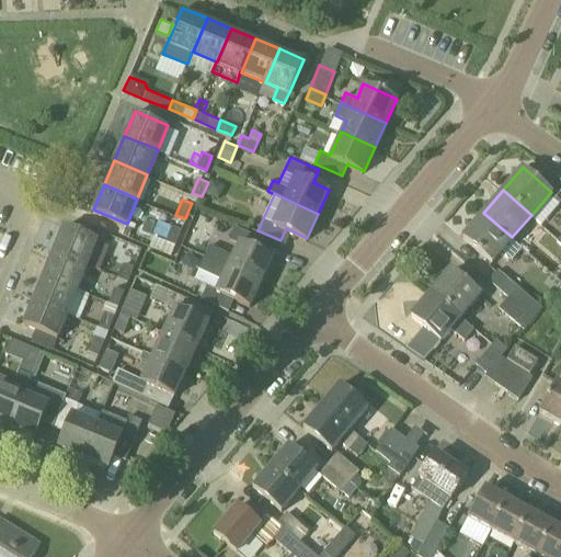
[(512,238),(512,237),(483,213),(464,236),(492,261),(500,252),(507,259),(513,258),(523,247),(512,238)]
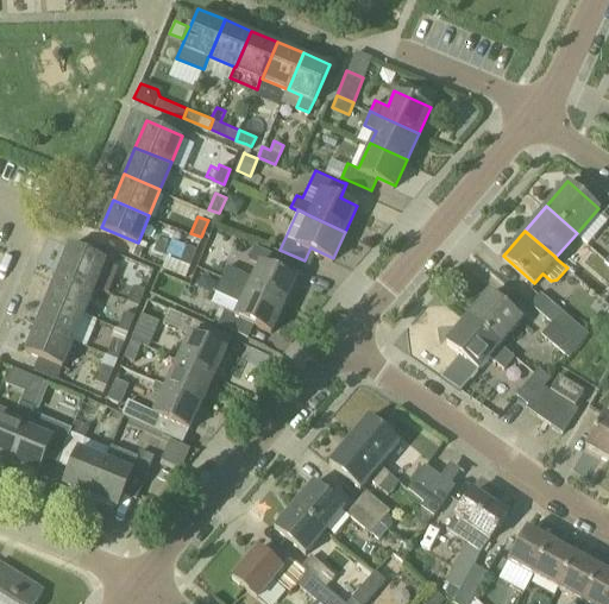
[(221,275),(284,304),(296,277),(280,269),(286,256),(256,241),(249,257),(261,262),(255,276),(227,263),(221,275)]
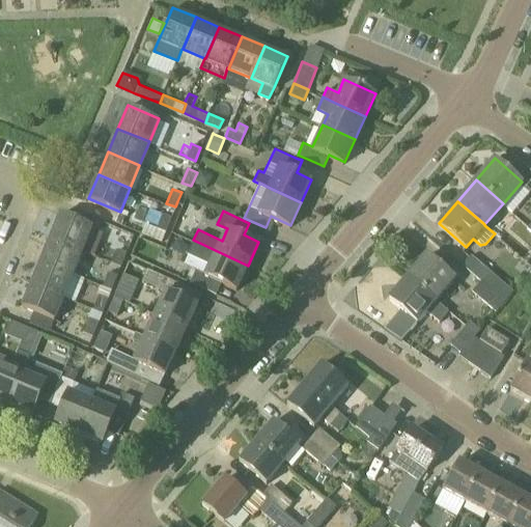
[(166,230),(172,216),(163,212),(157,226),(166,230)]
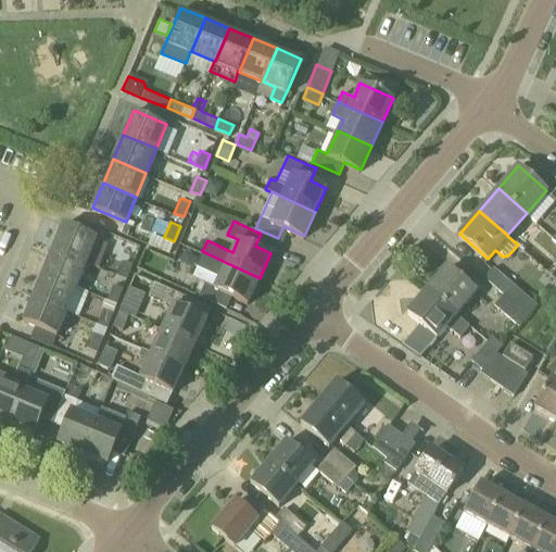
[(53,247),(87,261),(97,236),(64,223),(53,247)]
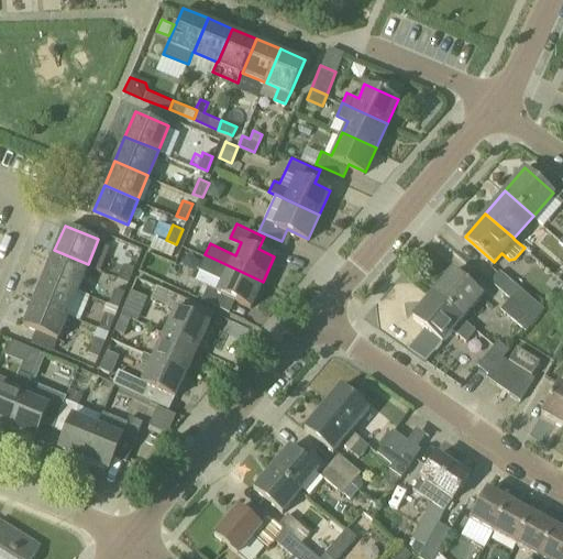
[(129,281),(134,265),(142,247),(129,241),(121,261),(124,262),(119,277),(129,281)]
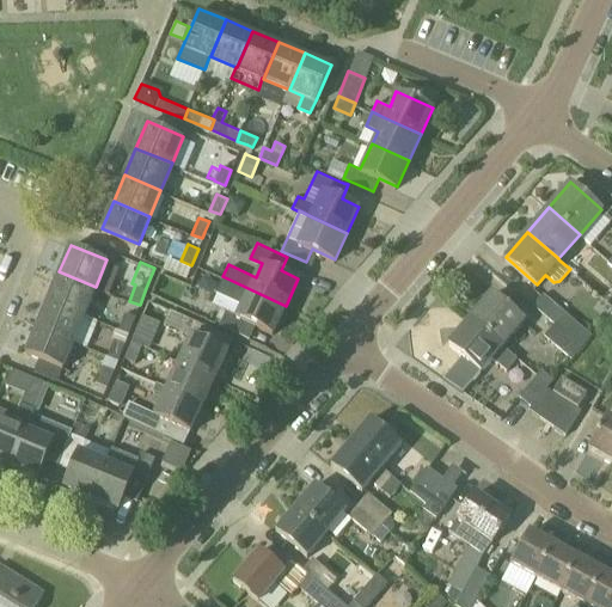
[(85,313),(96,287),(59,271),(48,298),(85,313)]
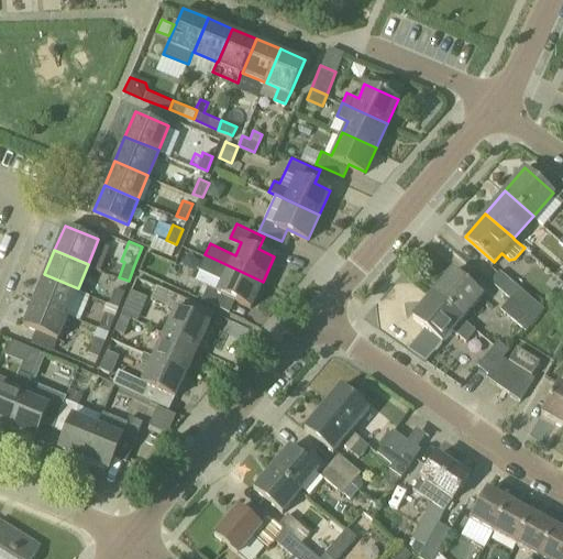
[(252,305),(263,282),(205,254),(199,269),(223,280),(219,289),(208,284),(202,297),(229,309),(235,297),(252,305)]
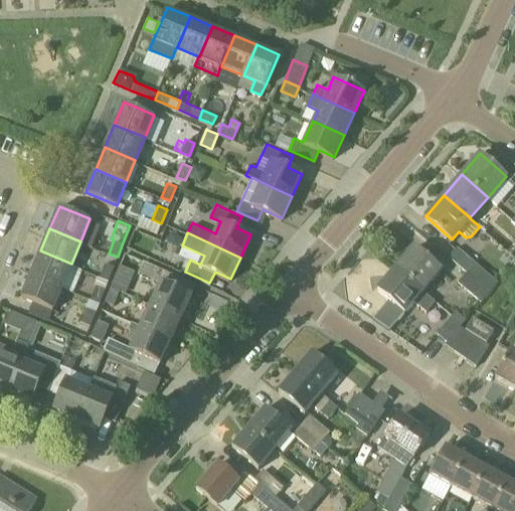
[(467,271),(490,290),(498,280),(458,245),(449,256),(467,271)]
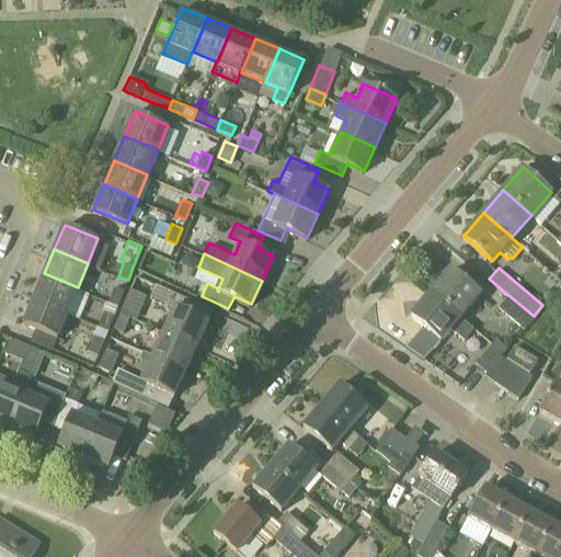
[(460,316),(480,293),(450,269),(431,291),(460,316)]
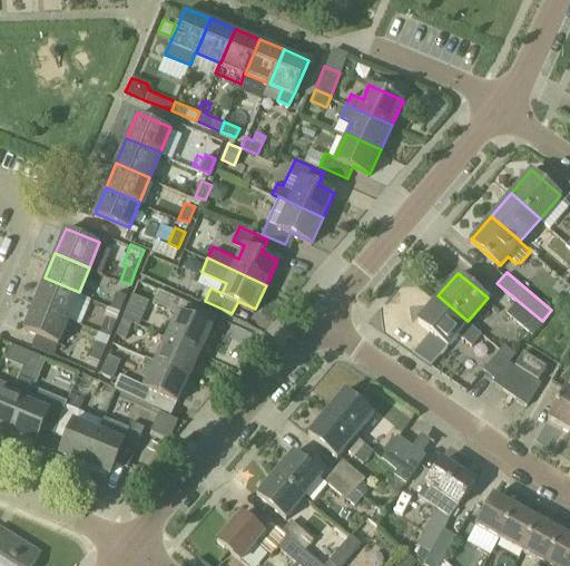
[(69,316),(79,292),(45,277),(35,303),(69,316)]
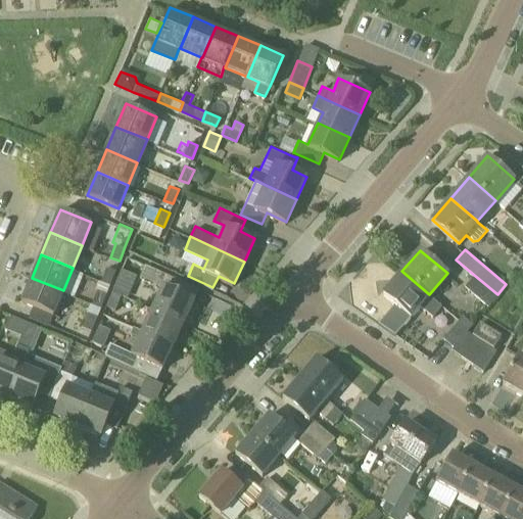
[(152,308),(184,322),(194,299),(199,288),(145,264),(140,276),(162,286),(152,308)]
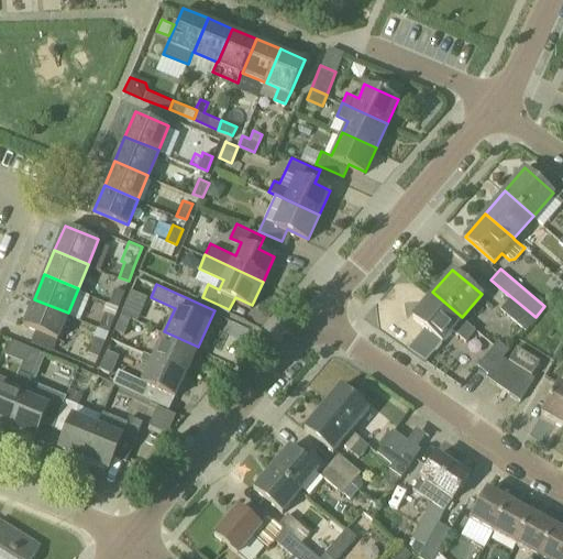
[(119,306),(125,291),(116,286),(109,302),(119,306)]
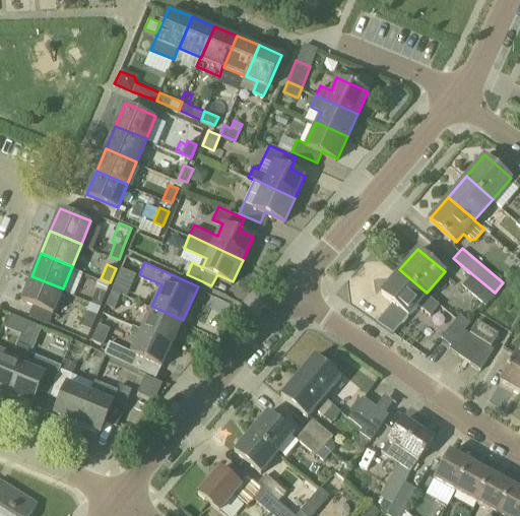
[(127,293),(137,271),(122,265),(113,285),(127,293)]
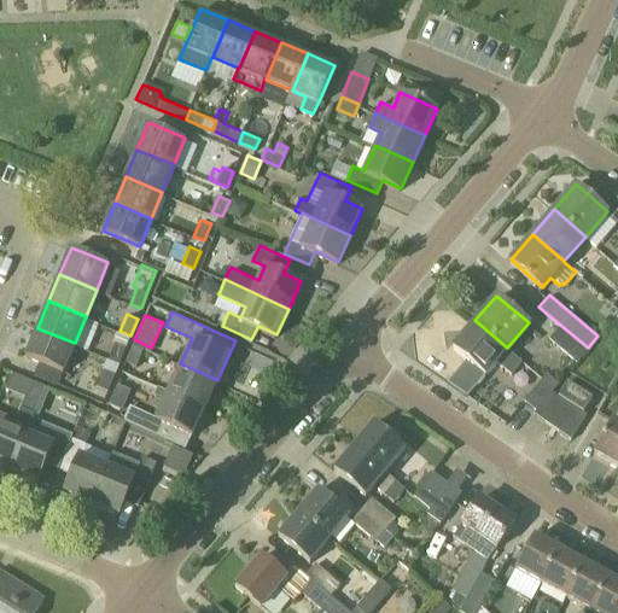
[(522,361),(507,348),(474,320),(454,346),(467,357),(458,368),(476,384),(496,360),(511,373),(522,361)]
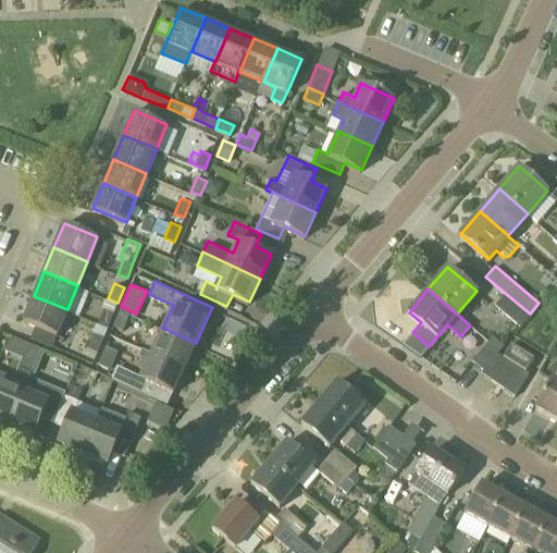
[(520,326),(530,314),(505,293),(495,304),(520,326)]
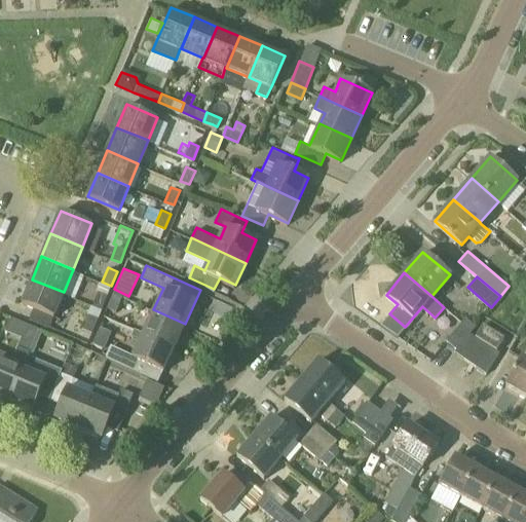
[(54,315),(64,292),(32,280),(23,302),(54,315)]
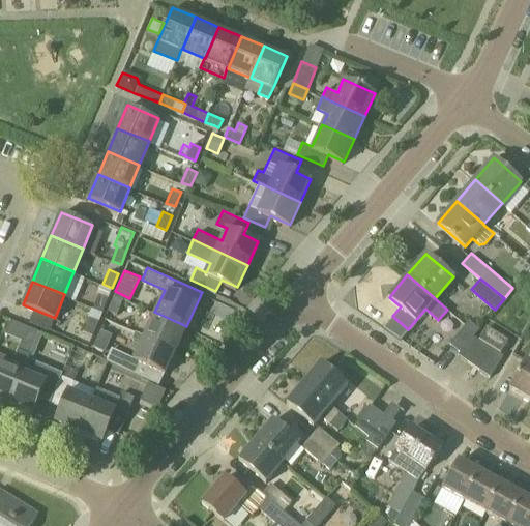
[(93,307),(102,311),(109,296),(99,292),(93,307)]
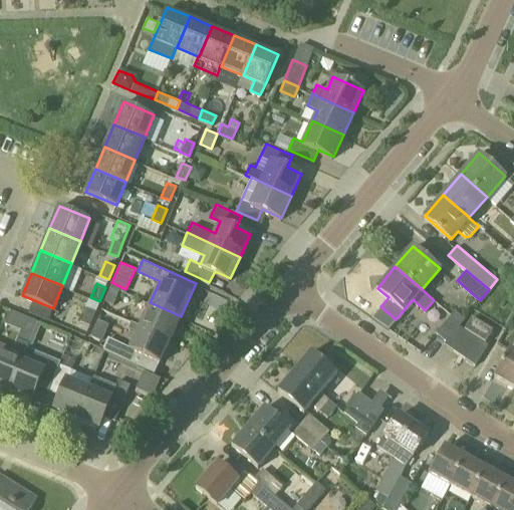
[(113,302),(119,288),(111,284),(105,299),(113,302)]
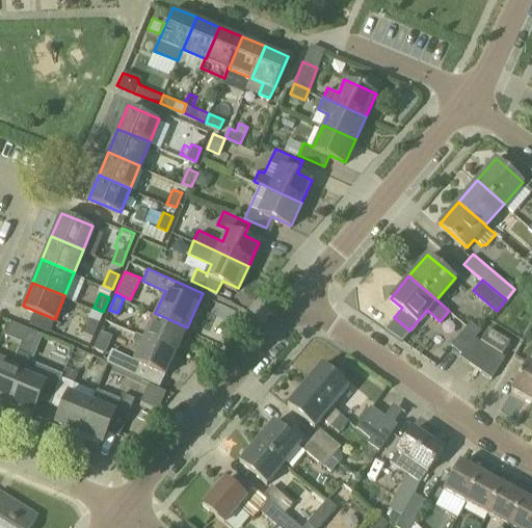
[(100,320),(103,312),(94,308),(90,317),(90,316),(84,331),(92,335),(100,320)]
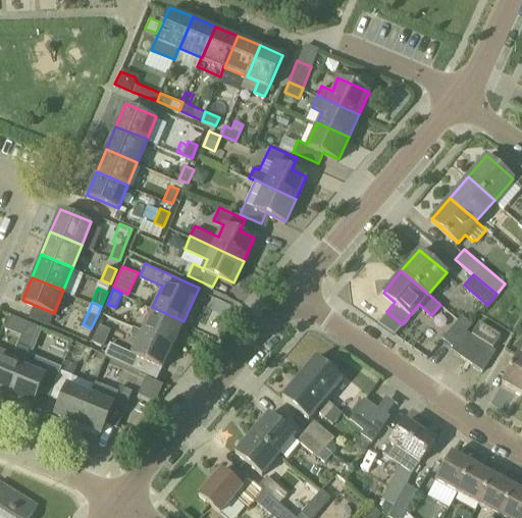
[(173,345),(184,321),(152,307),(143,328),(142,330),(173,345)]
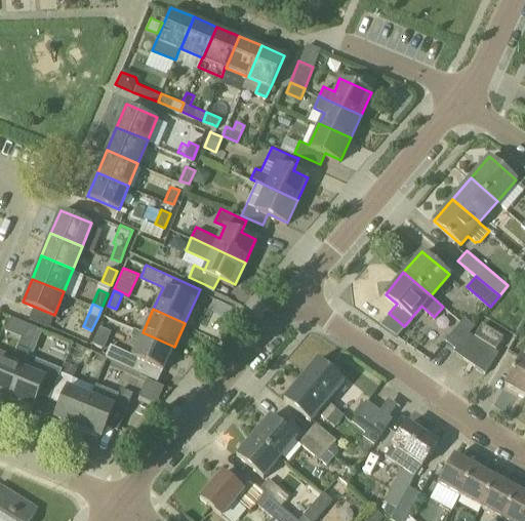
[(476,325),(466,316),(466,315),(446,337),(455,347),(470,331),(476,325)]
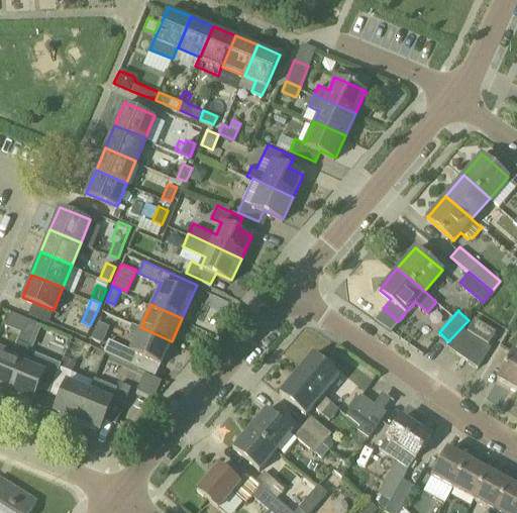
[(0,388),(9,392),(26,350),(28,344),(33,332),(37,322),(37,321),(15,311),(15,312),(11,311),(5,324),(21,330),(17,339),(13,349),(0,344),(0,388)]
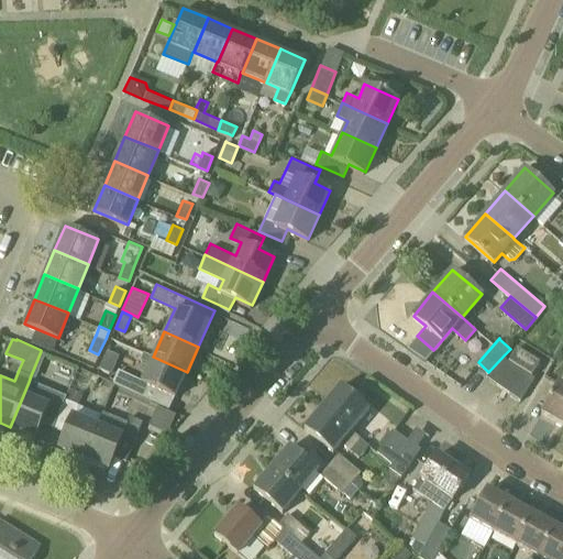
[(518,364),(532,373),(541,360),(517,346),(509,359),(518,364)]
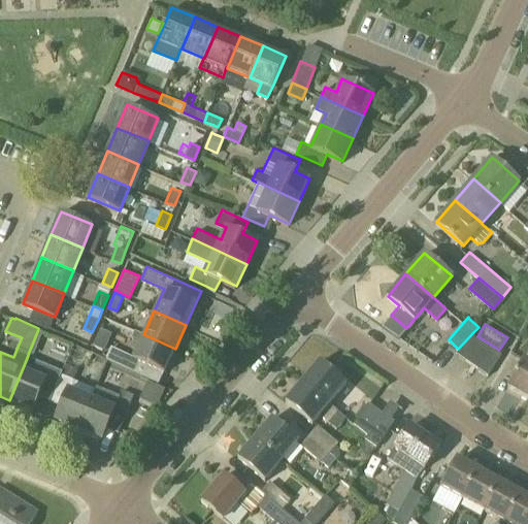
[(94,344),(105,348),(111,330),(100,326),(94,344)]
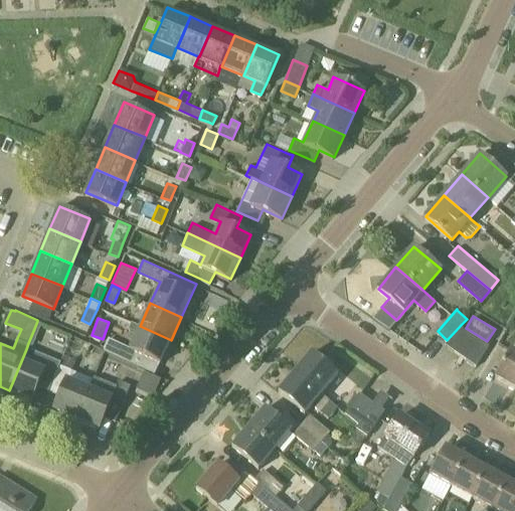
[(37,321),(33,331),(37,333),(38,330),(41,322),(37,321)]
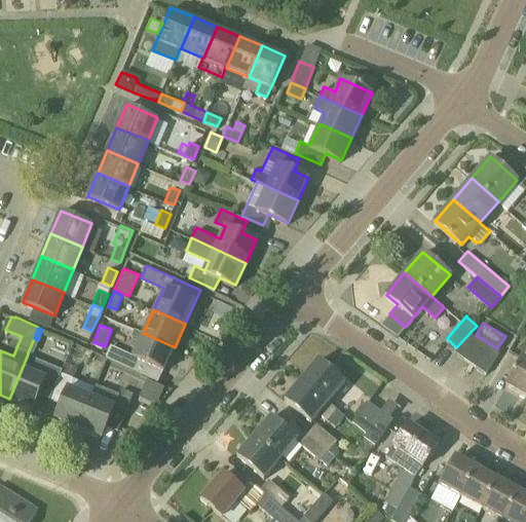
[(143,333),(144,331),(135,328),(132,335),(140,339),(133,353),(111,343),(106,356),(148,375),(158,380),(163,370),(175,347),(143,333)]
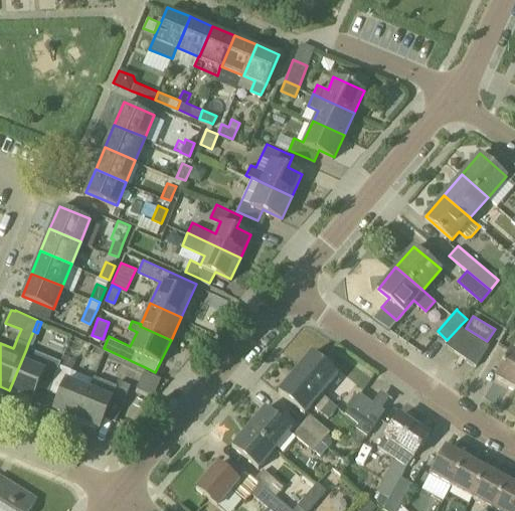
[(465,328),(461,325),(447,340),(445,343),(461,353),(474,333),(466,328),(465,328)]
